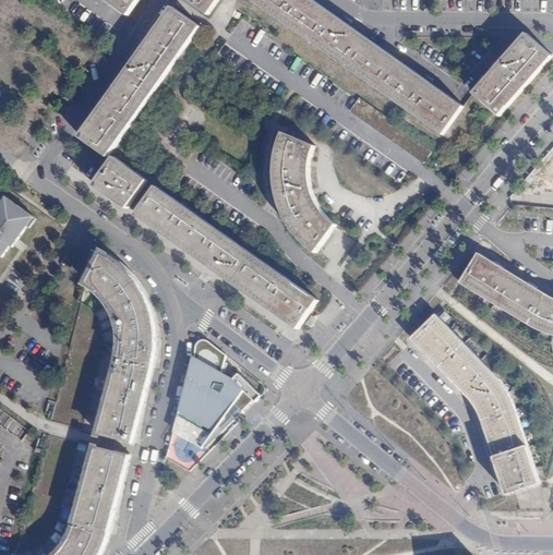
[(106,0),(123,12),(132,0),(106,0)]
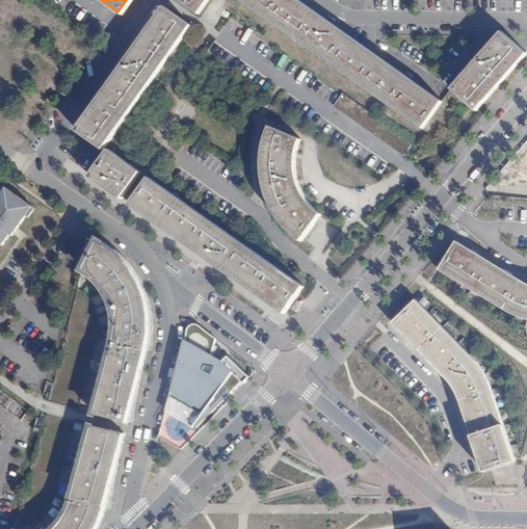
[(179,0),(194,10),(202,0),(179,0)]
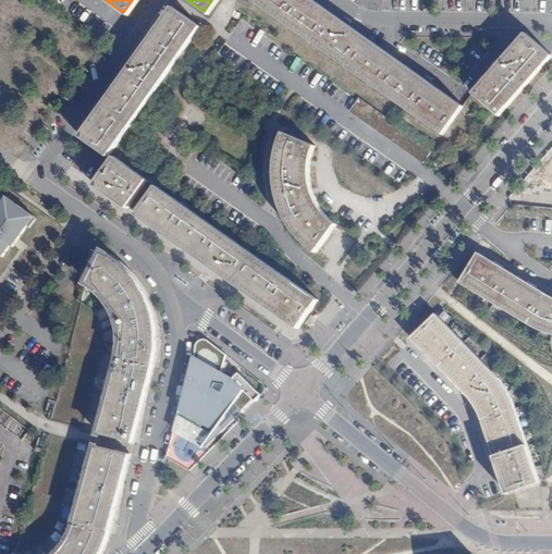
[(252,0),(438,132),(458,102),(313,0),(252,0)]
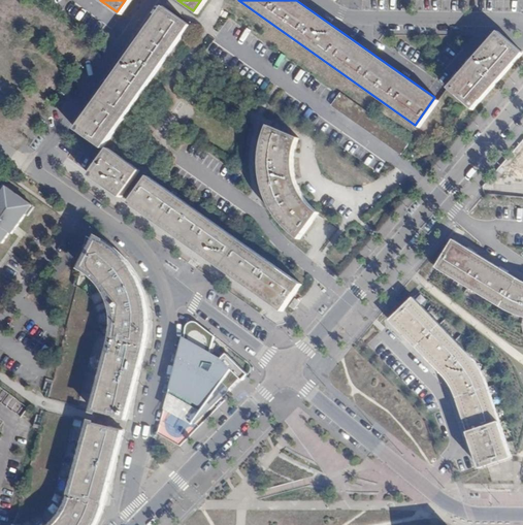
[(80,116),(72,127),(79,132),(72,143),(94,159),(95,160),(87,172),(117,194),(135,168),(104,146),(103,149),(99,145),(185,22),(159,4),(116,65),(80,116)]
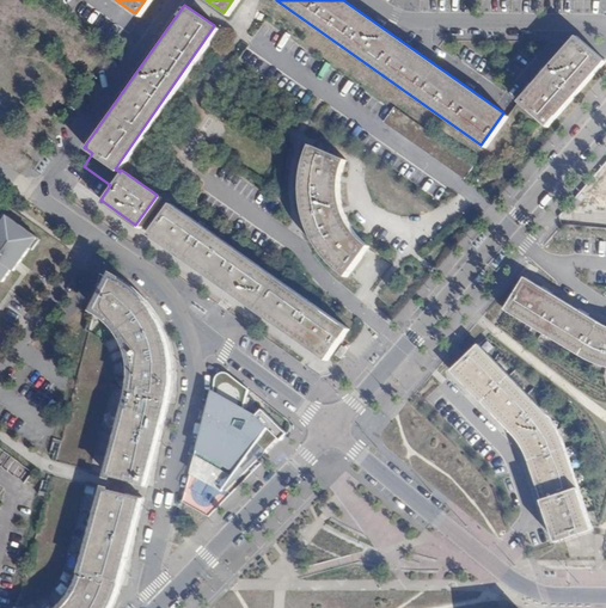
[(573,35),(515,98),(543,123),(600,59),(573,35)]
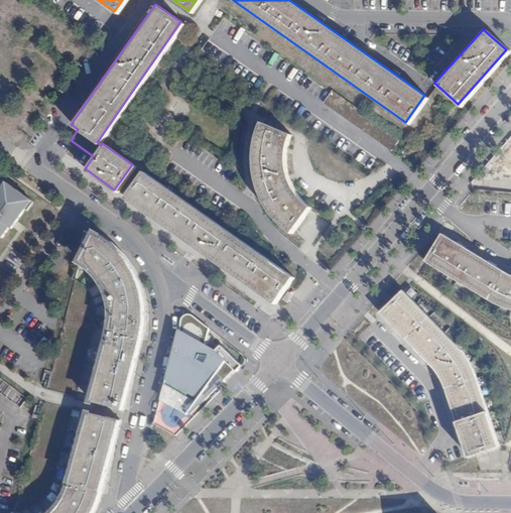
[(328,103),(332,91),(325,89),(321,101),(328,103)]
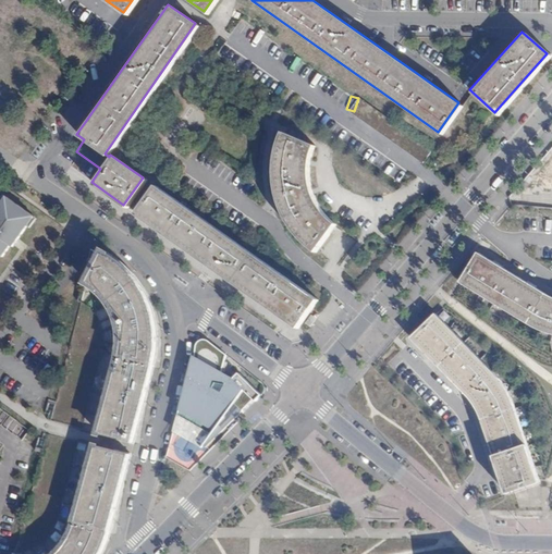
[(311,248),(332,221),(324,216),(320,210),(315,202),(310,194),(307,186),(305,177),(305,170),(305,161),(307,152),(310,144),(279,130),(274,142),(273,150),(271,165),(271,175),(272,183),(274,192),(277,202),(280,209),(285,220),(291,228),(297,236),(304,242),(311,248)]
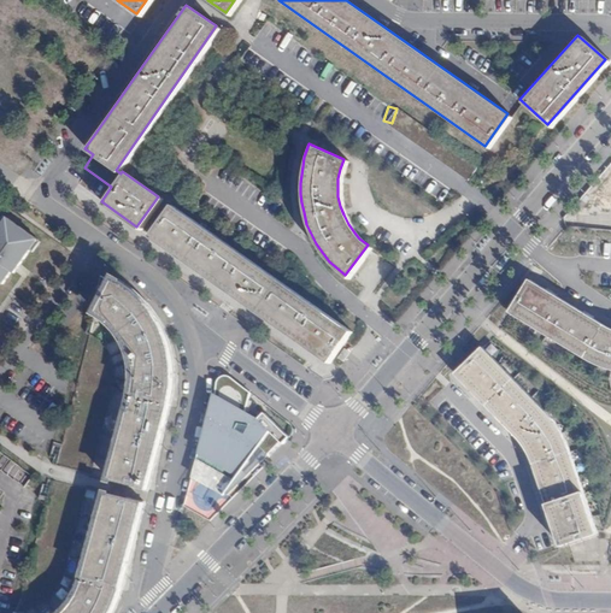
[(147,234),(325,359),(328,355),(347,329),(169,204),(147,234)]
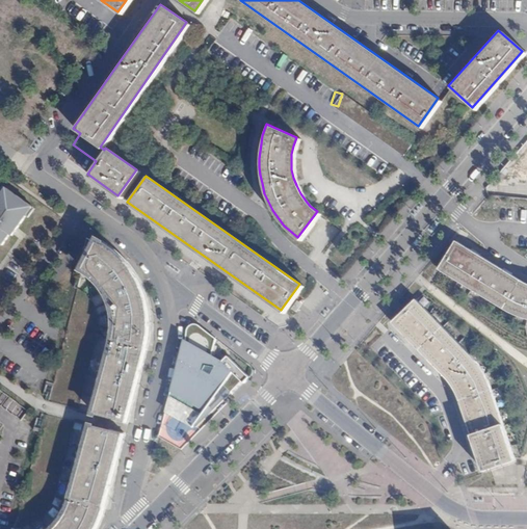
[(28,204),(2,185),(0,188),(0,238),(5,232),(7,233),(28,204)]
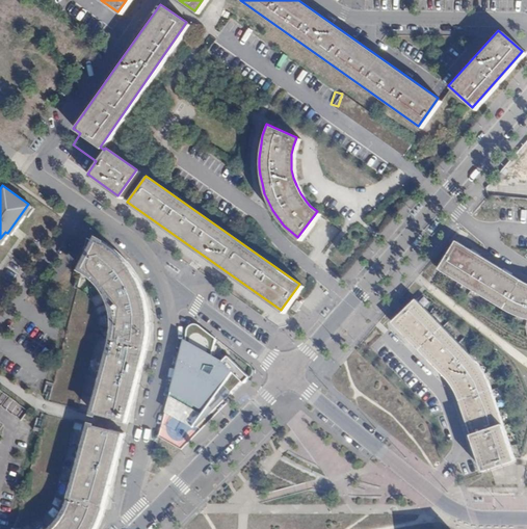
[(95,238),(80,266),(87,271),(96,279),(102,287),(106,294),(109,303),(111,312),(112,320),(112,331),(110,339),(91,411),(123,419),(140,355),(143,340),(146,325),(146,315),(145,305),(141,296),(136,282),(132,274),(125,263),(114,252),(105,244),(95,238)]
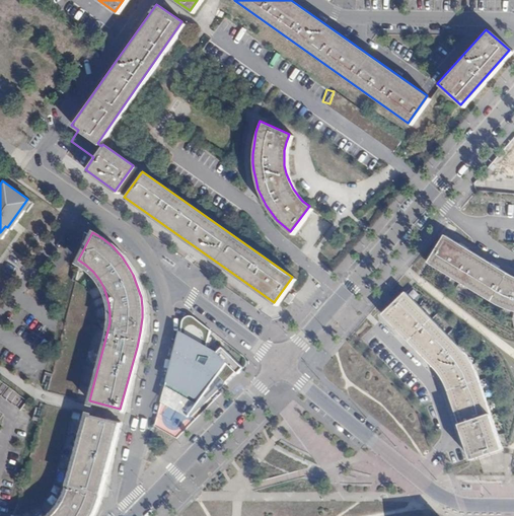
[(513,308),(513,276),(510,275),(501,269),(441,233),(426,260),(484,296),(498,303),(508,307),(513,308)]
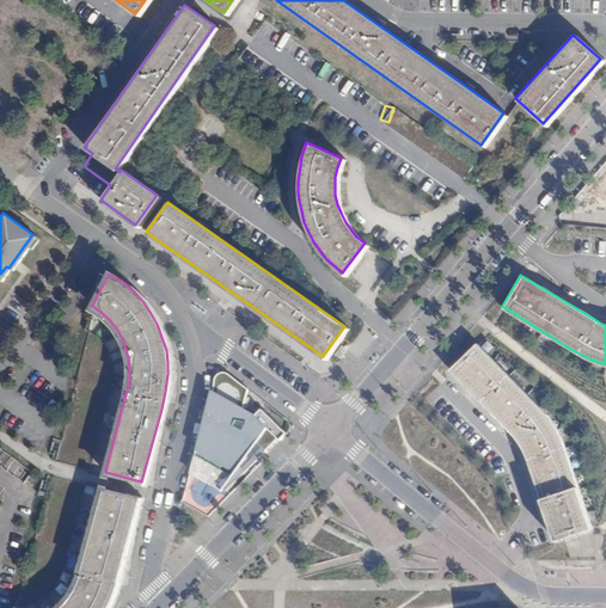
[(588,527),(586,522),(575,491),(564,458),(559,446),(555,433),(548,421),(542,411),(473,342),(482,333),(469,320),(455,332),(469,347),(447,367),(485,406),(509,433),(516,440),(521,447),(525,460),(552,539),(588,527)]
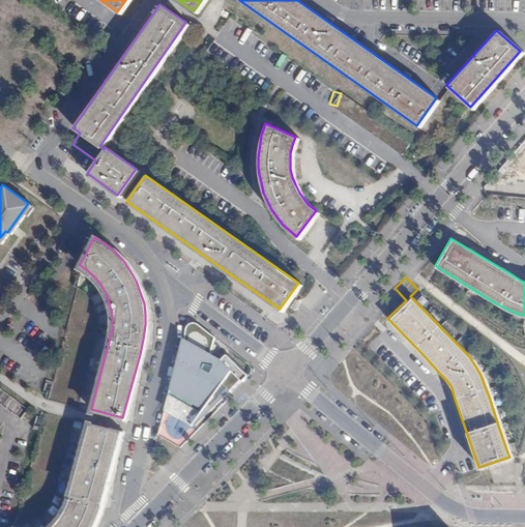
[(149,431),(171,443),(241,373),(219,351),(215,354),(207,349),(208,333),(190,319),(188,319),(187,318),(186,318),(185,318),(184,318),(184,319),(183,319),(182,319),(181,319),(181,320),(180,320),(179,321),(178,322),(178,323),(177,323),(177,324),(176,325),(176,343),(172,342),(169,354),(149,431)]
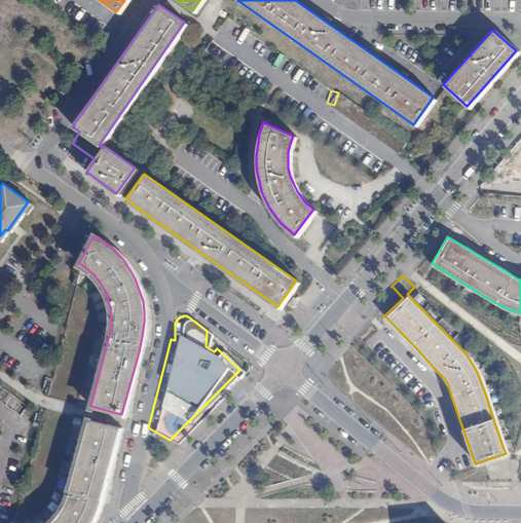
[(0,401),(15,412),(23,402),(0,385),(0,401)]
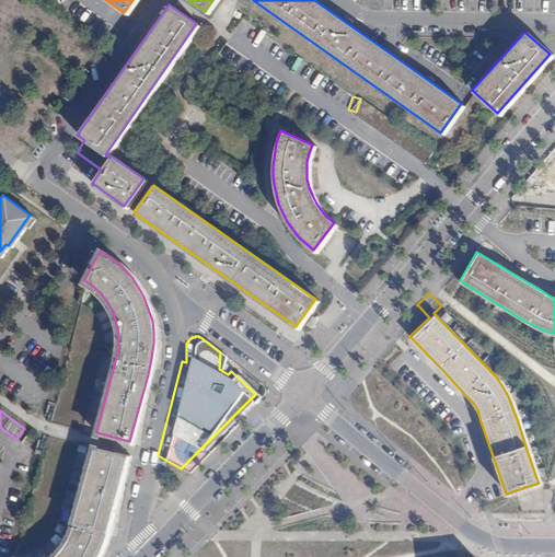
[(94,556),(97,553),(102,546),(105,535),(126,454),(93,445),(80,499),(72,526),(68,536),(61,546),(56,553),(49,556),(94,556)]
